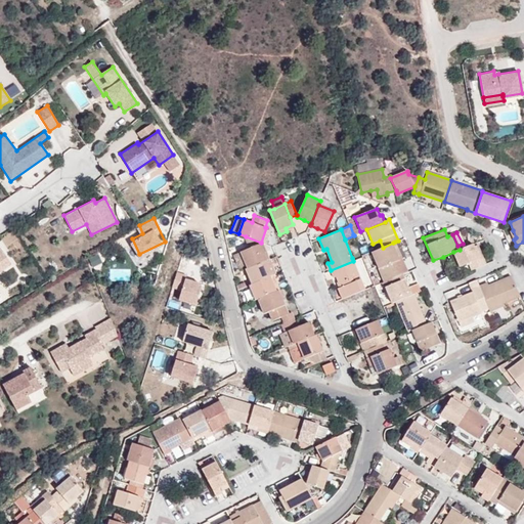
[(260,244),(263,243),(261,243),(246,236),(251,248),(260,244)]
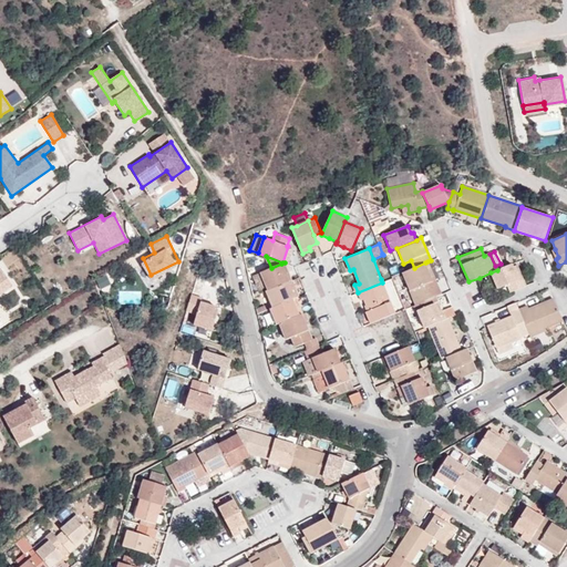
[(435,287),(439,286),(428,261),(425,263),(435,287)]
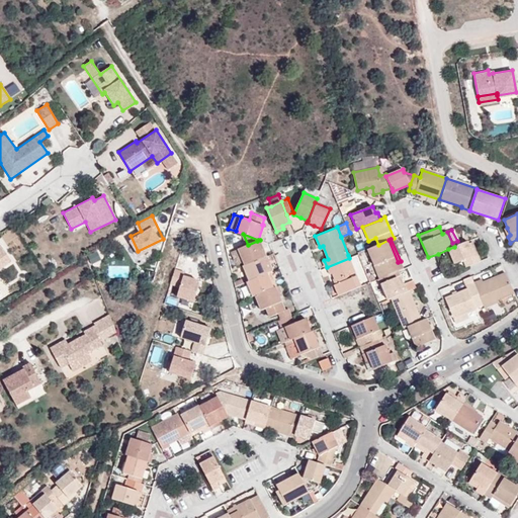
[(378,245),(367,249),(379,278),(398,271),(404,268),(401,261),(398,262),(389,240),(378,245)]
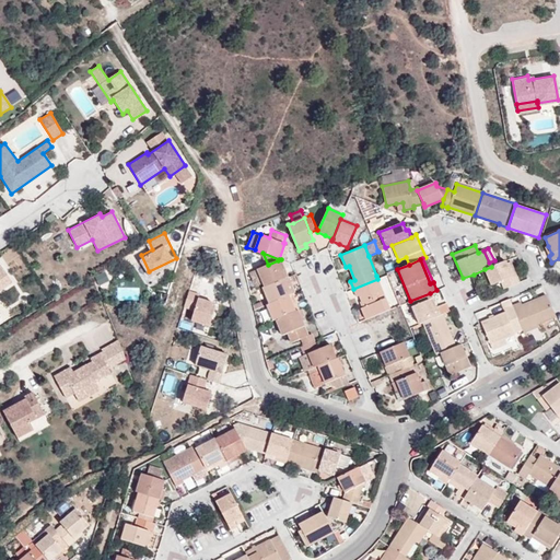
[(286,278),(289,277),(286,269),(282,270),(278,260),(268,265),(257,269),(265,287),(286,278)]
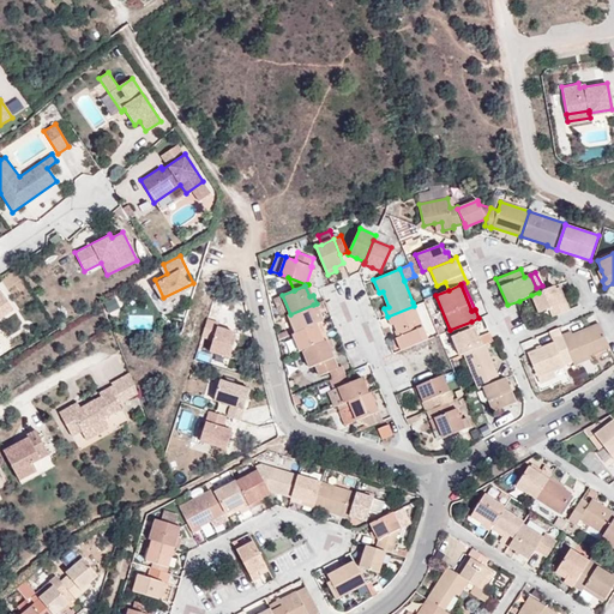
[(555,288),(555,287),(539,293),(531,295),(539,313),(549,309),(553,318),(571,311),(560,287),(555,288)]
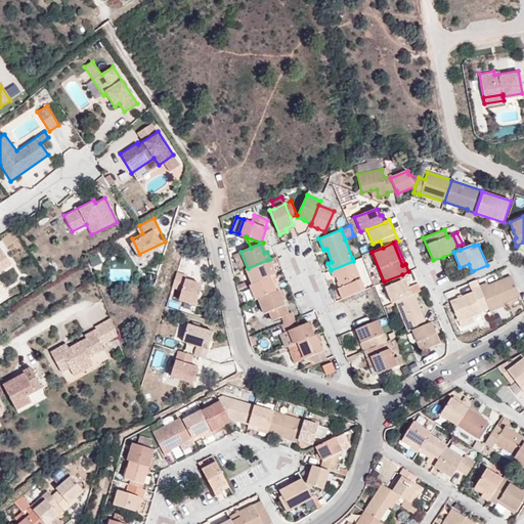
[(0,272),(11,265),(0,248),(0,272)]
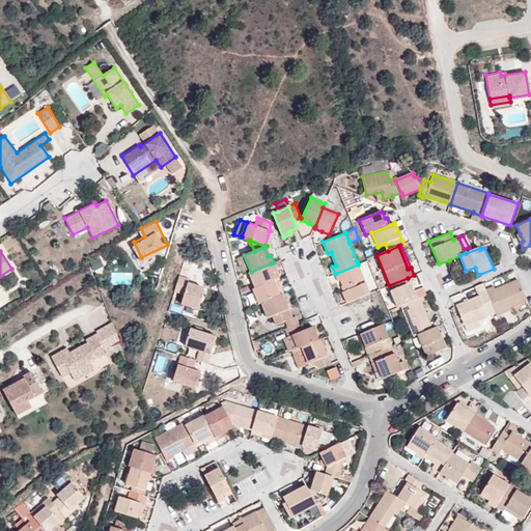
[(251,272),(249,273),(256,287),(278,278),(280,277),(277,271),(274,272),(271,263),(251,272)]
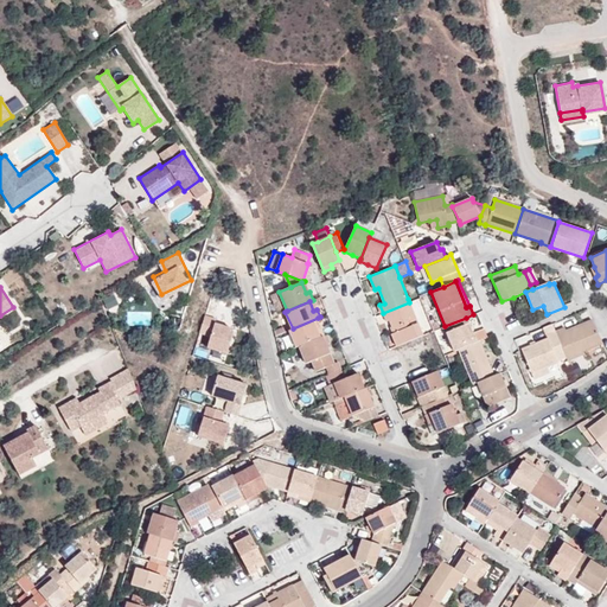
[(409,302),(383,313),(387,321),(389,320),(395,333),(393,333),(397,346),(423,336),(409,302)]
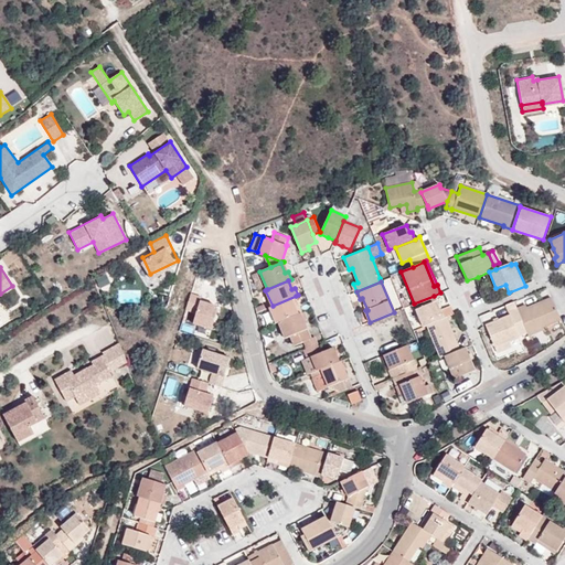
[(196,312),(193,322),(211,328),(217,308),(215,305),(200,300),(201,296),(191,292),(185,309),(196,312)]
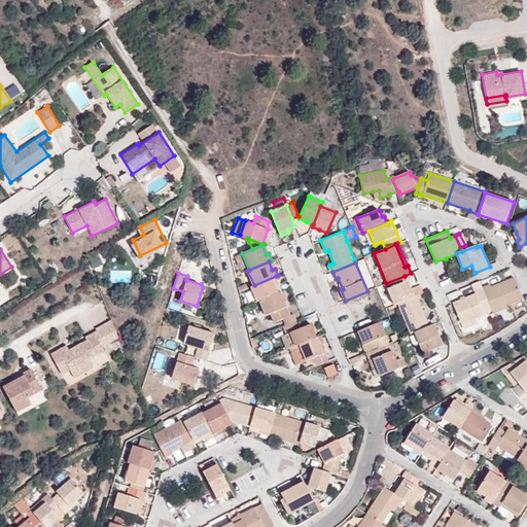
[(251,286),(257,302),(259,301),(279,292),(276,284),(279,283),(276,276),(254,285),(251,286)]
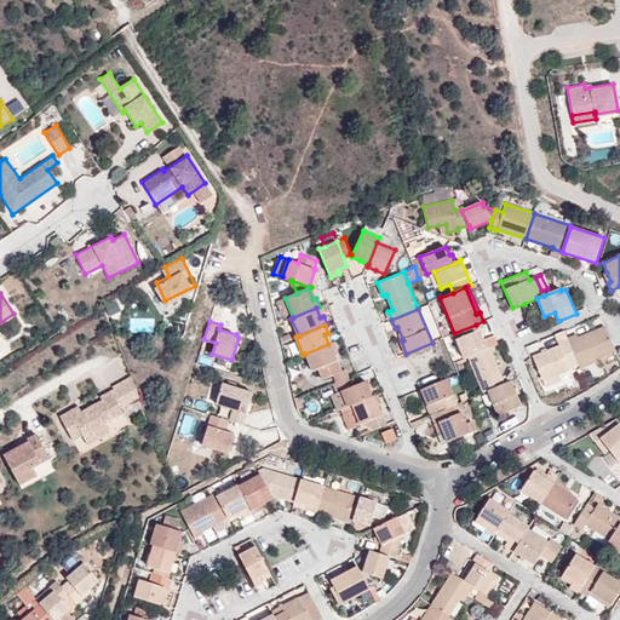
[(454,333),(452,334),(454,340),(455,339),(464,359),(468,357),(491,348),(499,344),(494,336),(483,339),(476,325),(454,333)]
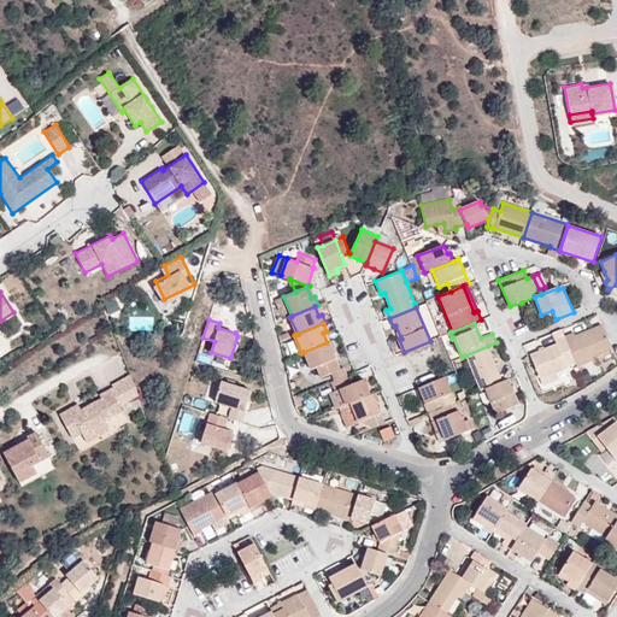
[(575,333),(565,336),(577,364),(579,366),(595,360),(594,357),(612,350),(603,324),(576,336),(575,333)]
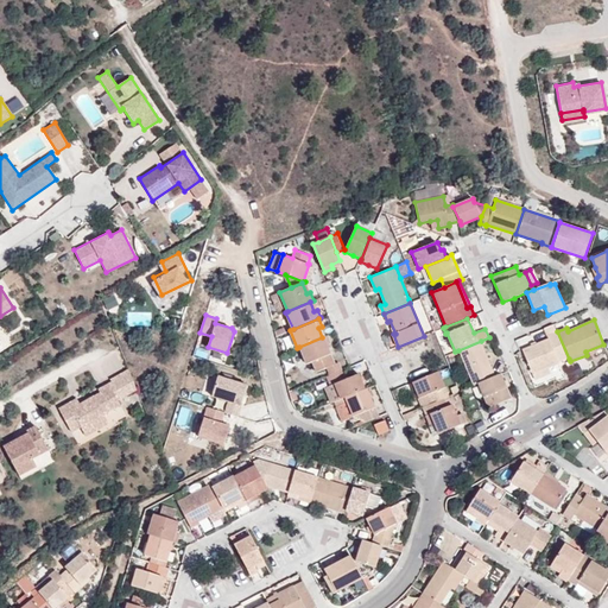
[(569,359),(557,331),(548,336),(549,339),(523,349),(532,374),(550,367),(559,363),(559,362),(569,359)]
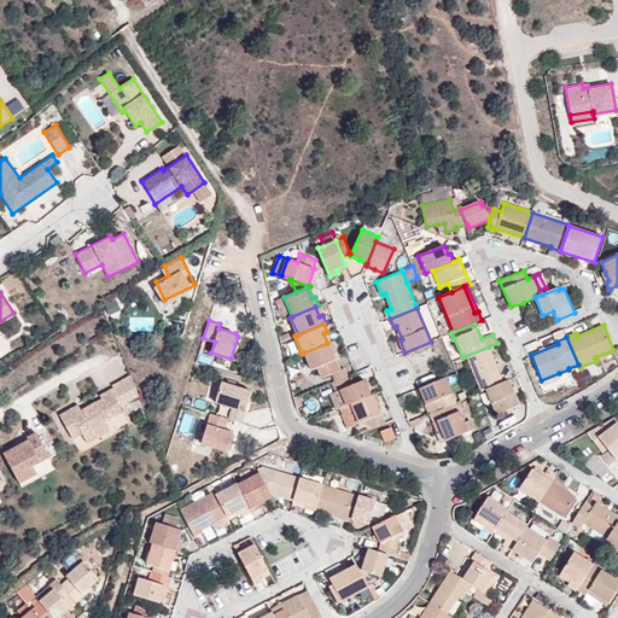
[(333,373),(336,382),(348,377),(344,368),(340,369),(333,350),(337,348),(333,340),(331,342),(327,343),(304,353),(312,369),(318,368),(322,378),(333,373)]
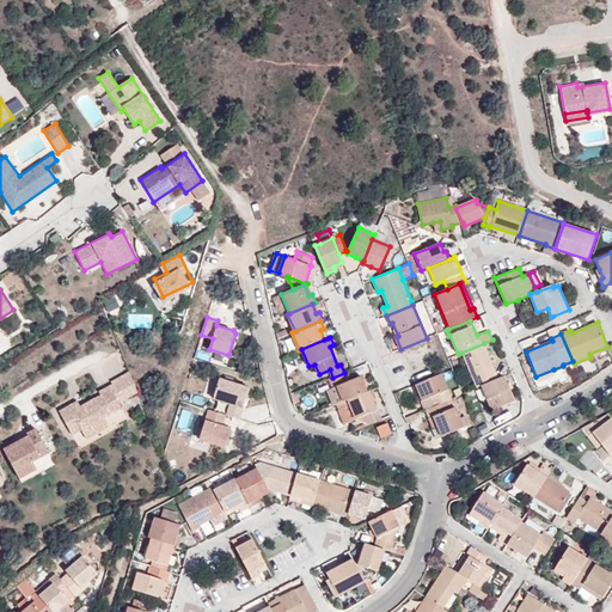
[(499,378),(484,343),(461,353),(477,387),(482,385),(499,378)]
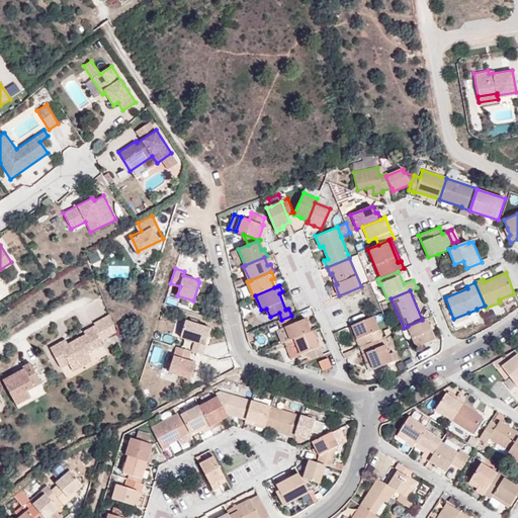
[(468,313),(453,319),(456,324),(470,318),(468,313)]
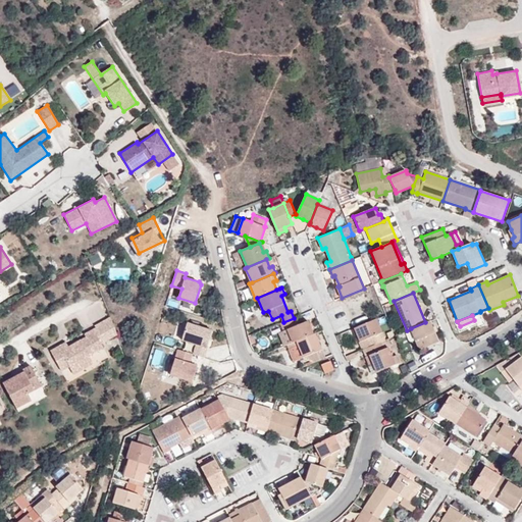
[(283,322),(280,323),(283,331),(288,329),(293,343),(297,341),(314,333),(308,320),(297,325),(294,318),(283,322)]
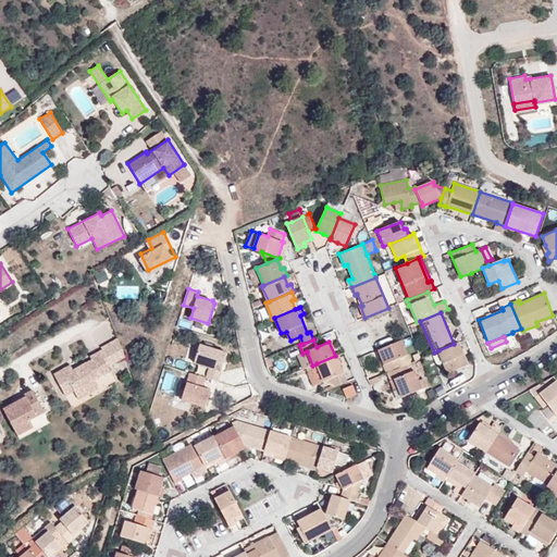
[(407,364),(411,363),(401,341),(378,350),(383,363),(387,373),(391,371),(407,364)]
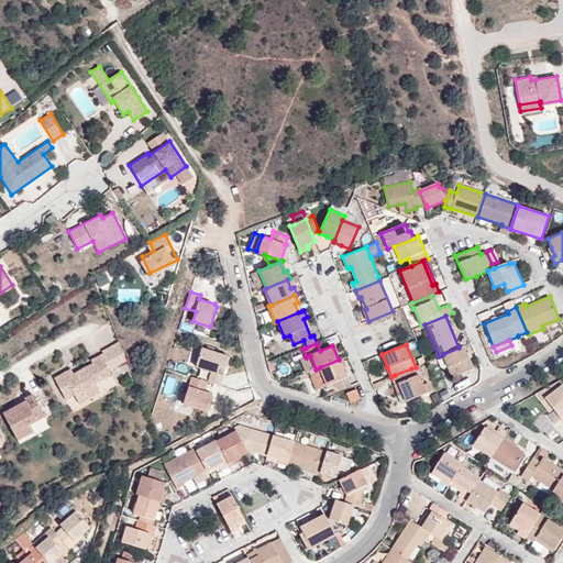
[(464,346),(459,348),(443,354),(453,377),(474,370),(464,346)]
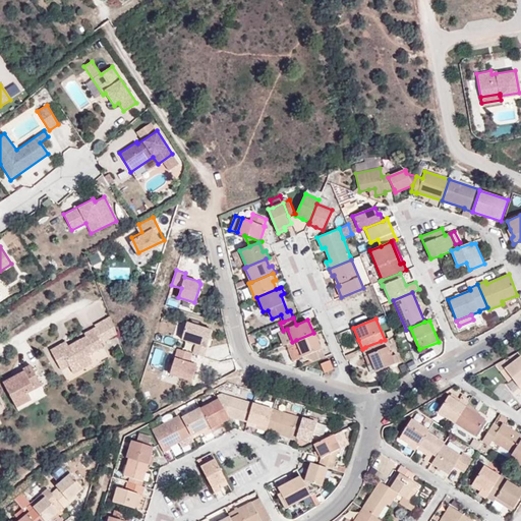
[(196,343),(193,353),(205,356),(213,330),(187,323),(182,339),(196,343)]
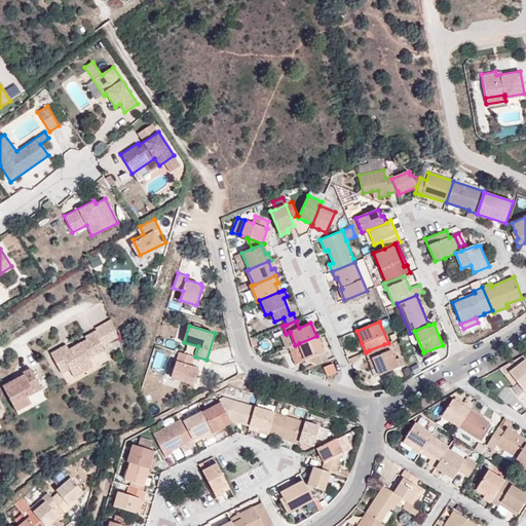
[(66,344),(49,353),(62,374),(69,370),(70,371),(90,360),(105,351),(94,331),(84,337),(85,339),(69,348),(66,344)]
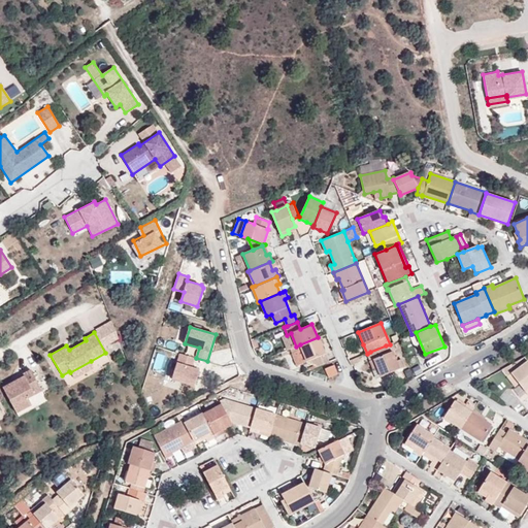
[(282,337),(287,351),(296,347),(291,333),(287,335),(282,337)]
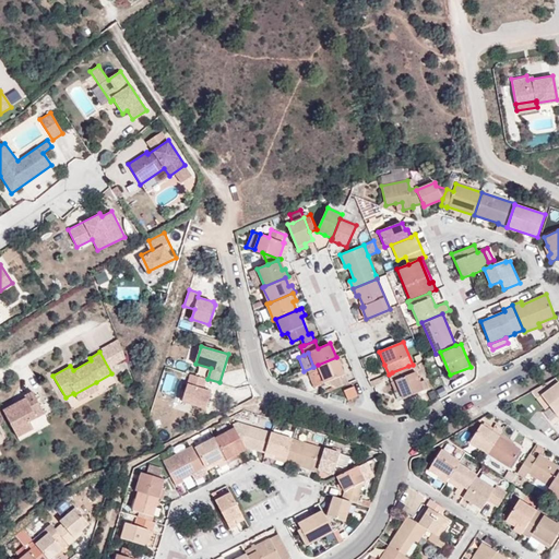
[(324,383),(337,388),(348,383),(337,357),(336,357),(318,365),(324,383)]
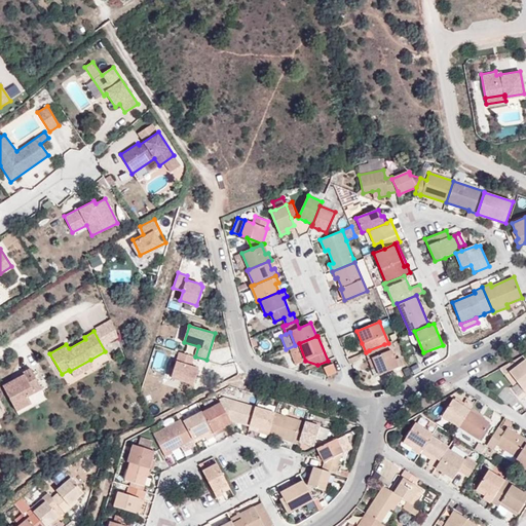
[(384,344),(369,350),(372,358),(376,367),(379,375),(399,368),(391,349),(386,351),(384,344)]
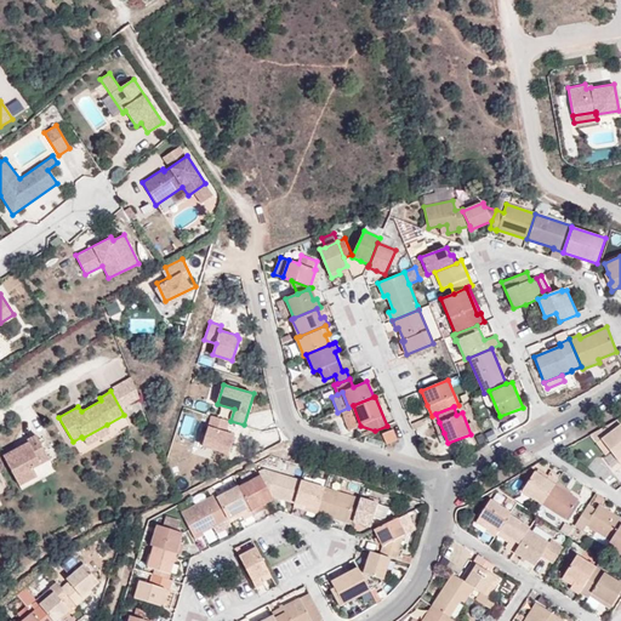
[(227,432),(229,421),(212,416),(200,455),(215,460),(217,450),(229,454),(235,436),(227,432)]
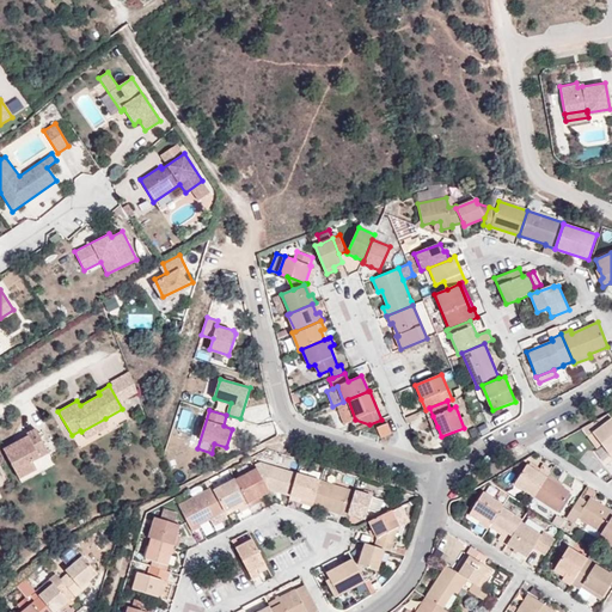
[(405,418),(408,423),(417,420),(417,417),(423,415),(422,411),(405,418)]
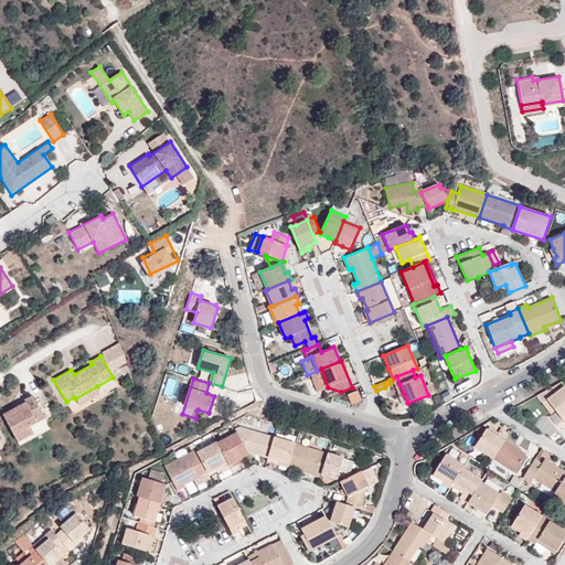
[(97,386),(75,398),(80,406),(102,394),(97,386)]
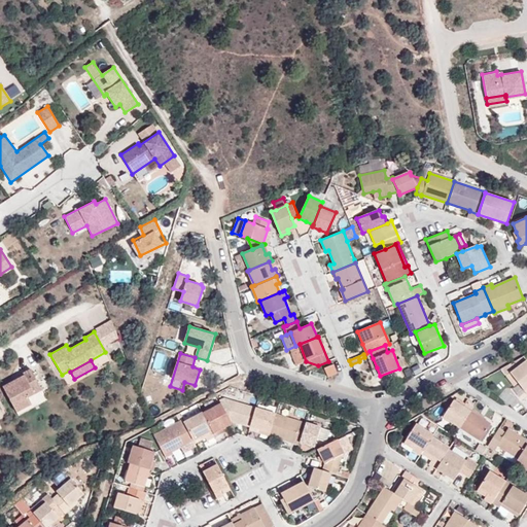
[(526,360),(511,373),(519,383),(526,393),(526,392),(526,360)]
